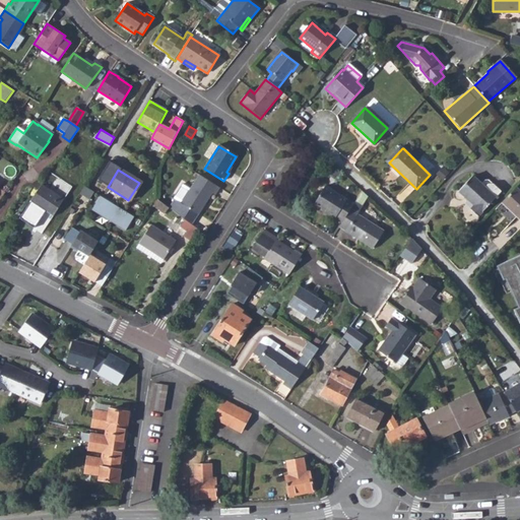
[(219,189),(198,176),(180,205),(198,216),(212,195),(214,196),(219,189)]
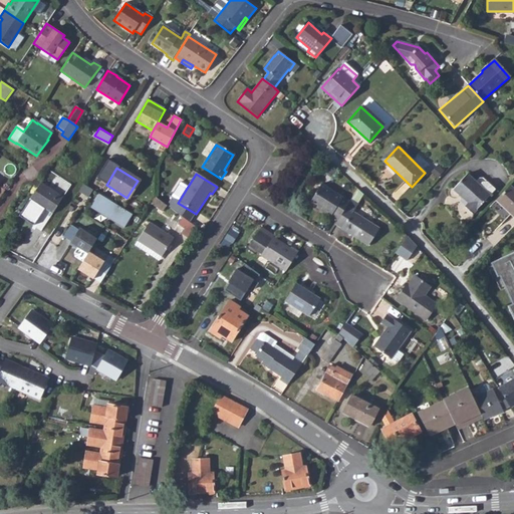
[(467,174),(453,189),(454,189),(468,203),(465,206),(465,207),(473,214),(491,195),(467,174)]
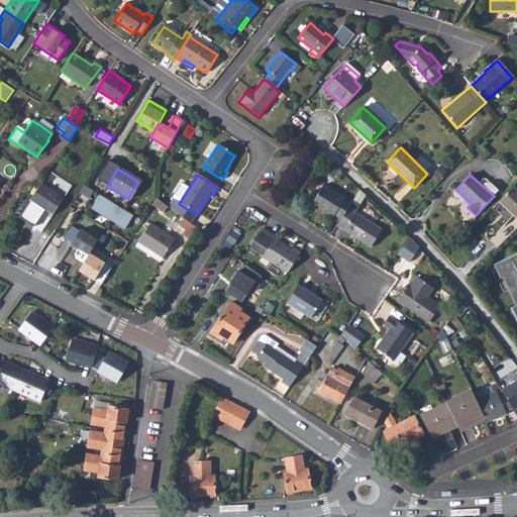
[(39,185),(29,201),(53,216),(63,200),(62,199),(47,190),(39,185)]
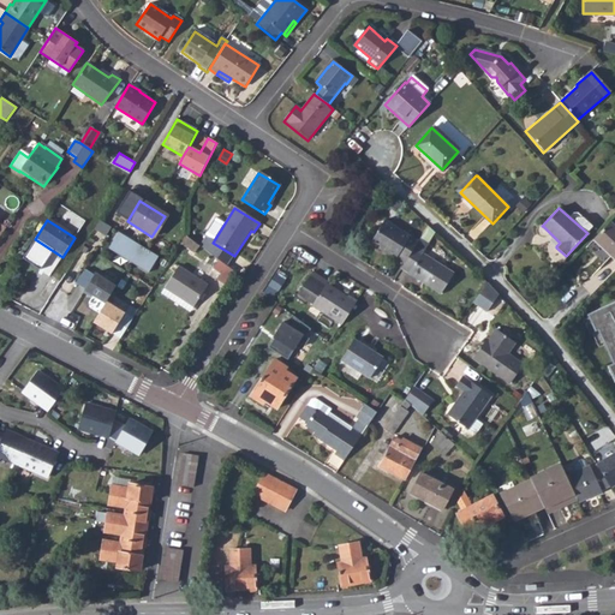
[(60,220),(57,226),(73,237),(76,232),(60,220)]
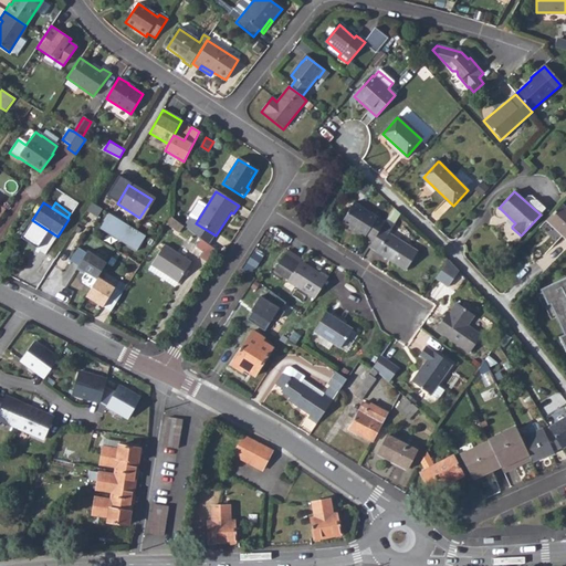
[(364,238),(370,243),(384,223),(353,203),(341,223),(348,228),(347,229),(352,232),(353,233),(363,240),(364,238)]
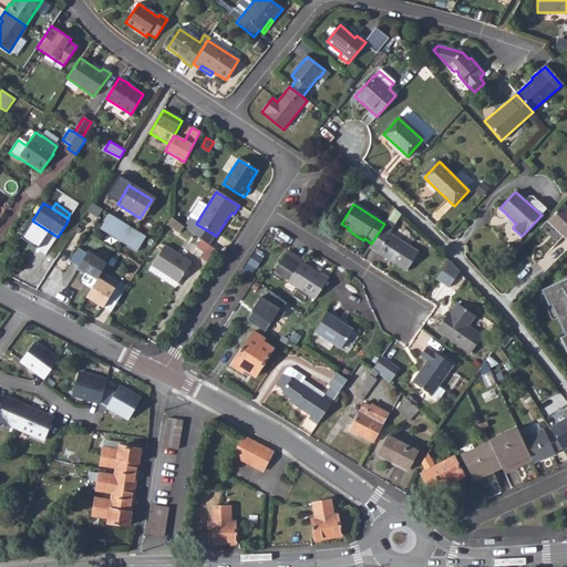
[(566,207),(563,204),(548,219),(566,238),(566,207)]
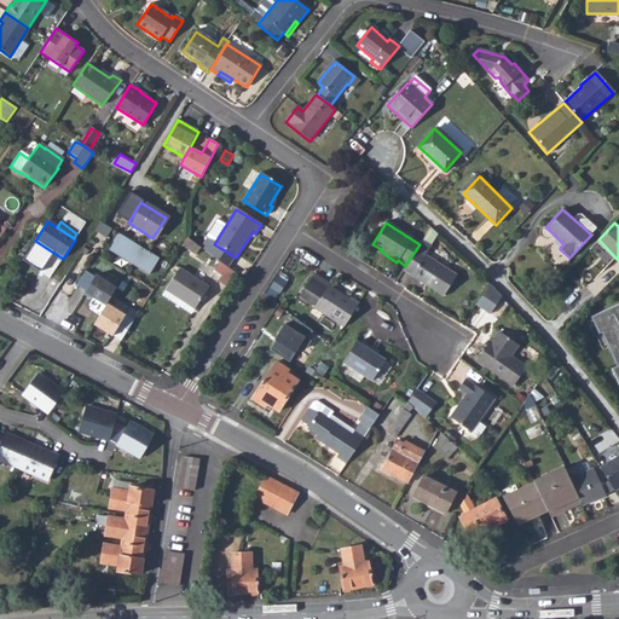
[(202,244),(187,233),(183,242),(196,252),(202,244)]
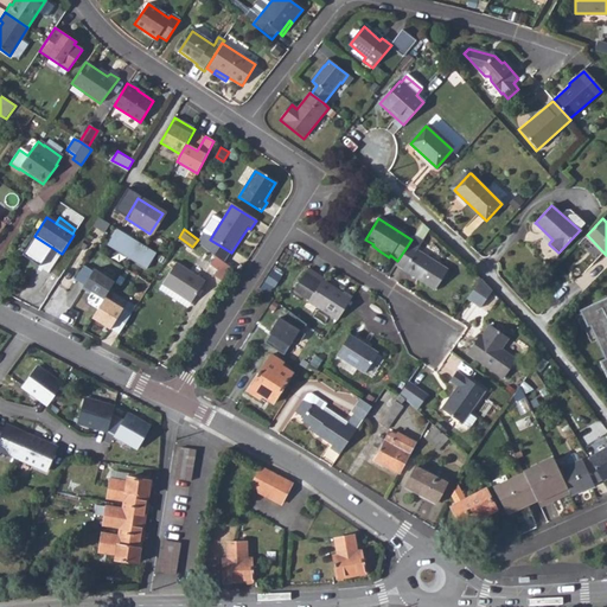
[(120,230),(110,246),(149,269),(159,254),(120,230)]
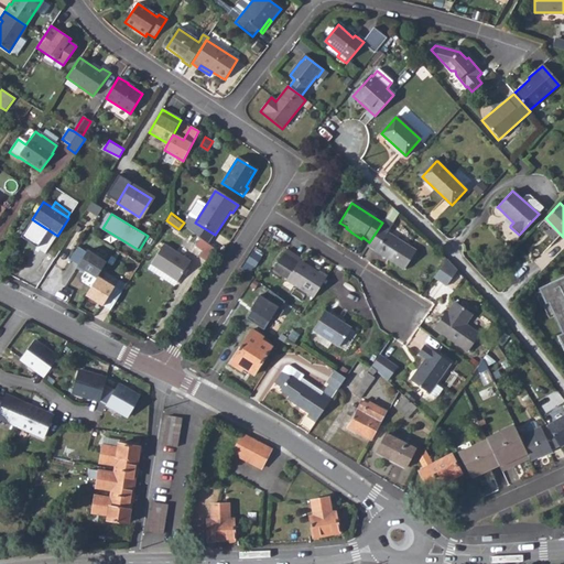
[(195,223),(188,218),(185,224),(210,242),(215,235),(195,223)]
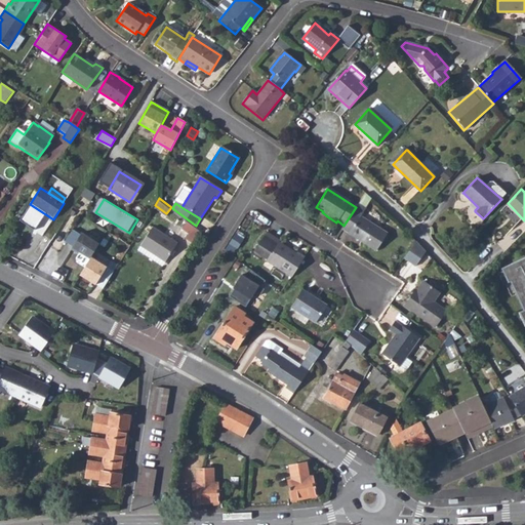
[(344,226),(341,230),(347,234),(348,235),(374,251),(386,235),(359,217),(362,211),(362,210),(356,207),(344,226)]
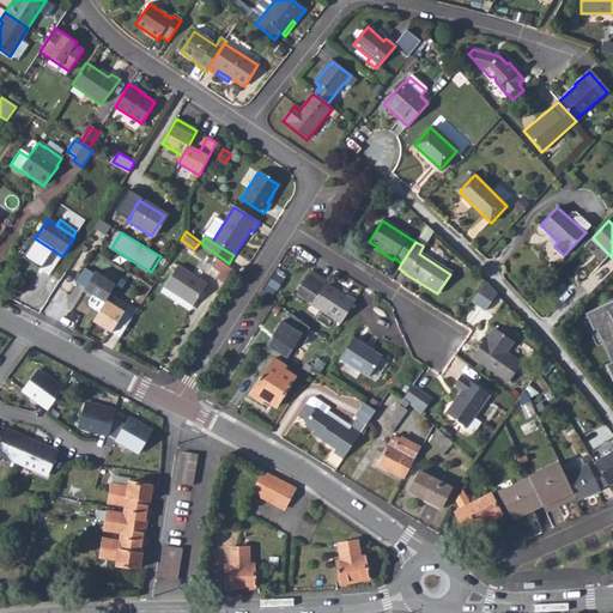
[(218,258),(212,265),(220,271),(217,277),(224,283),(234,268),(218,258)]
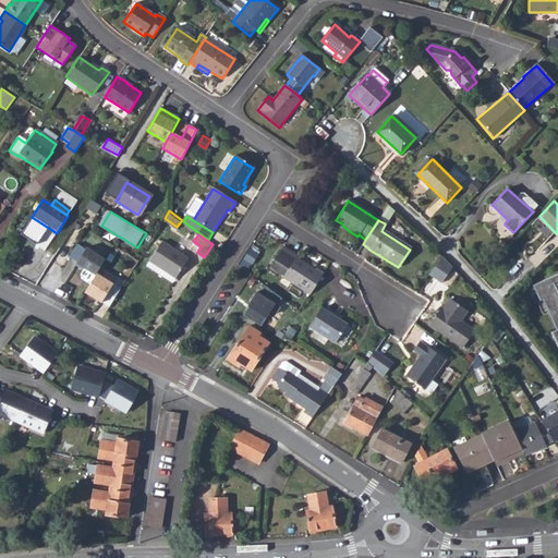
[(164,240),(150,259),(177,277),(181,270),(189,257),(164,240)]
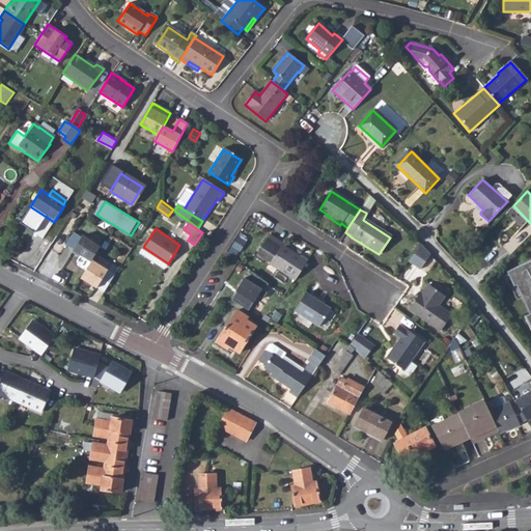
[(74,251),(91,261),(92,260),(101,247),(83,235),(82,238),(75,232),(66,245),(75,249),(74,251)]
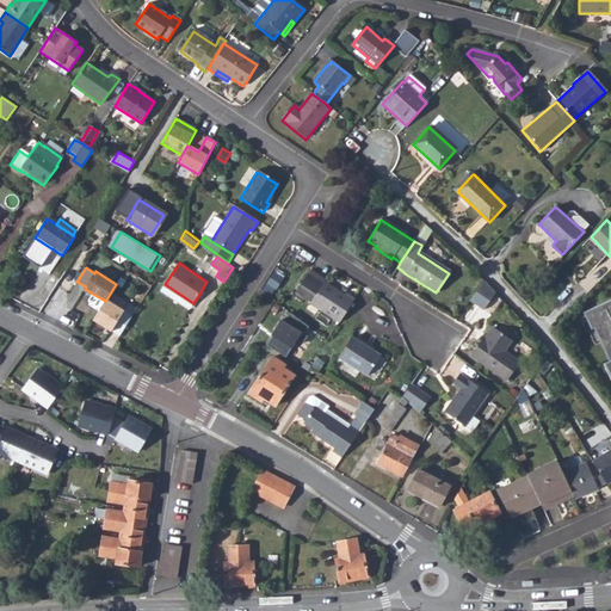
[(51,275),(39,292),(48,298),(63,273),(60,271),(51,275)]
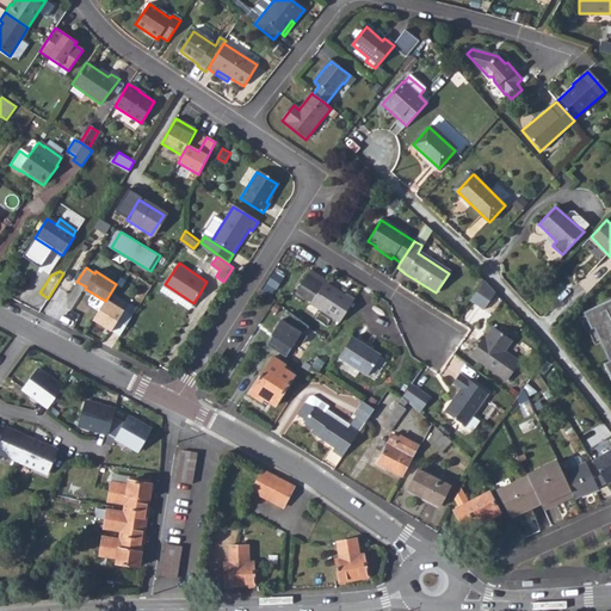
[(276,272),(270,282),(281,289),(287,279),(276,272)]
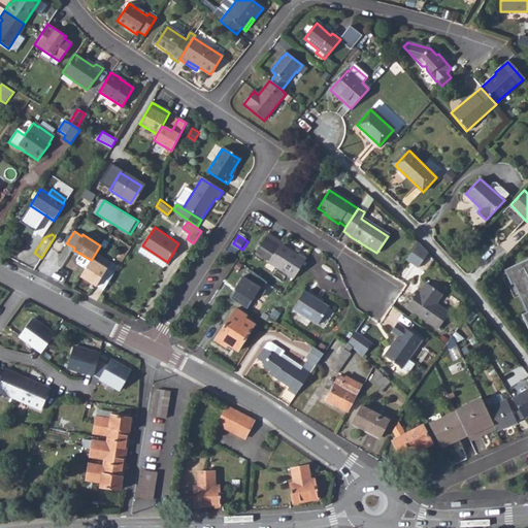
[(267,263),(293,279),(305,259),(298,255),(296,256),(279,244),(279,243),(266,235),(259,246),(272,256),(267,263)]
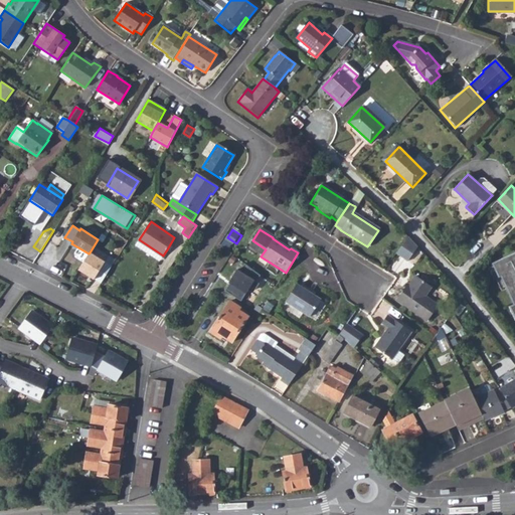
[(416,244),(406,234),(395,251),(406,259),(416,244)]
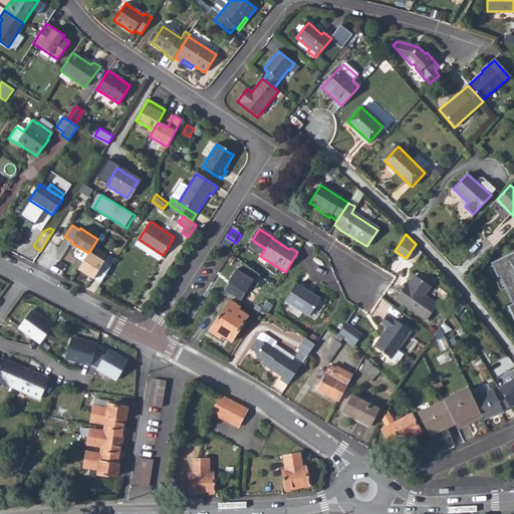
[(163,255),(139,239),(136,243),(159,259),(163,255)]
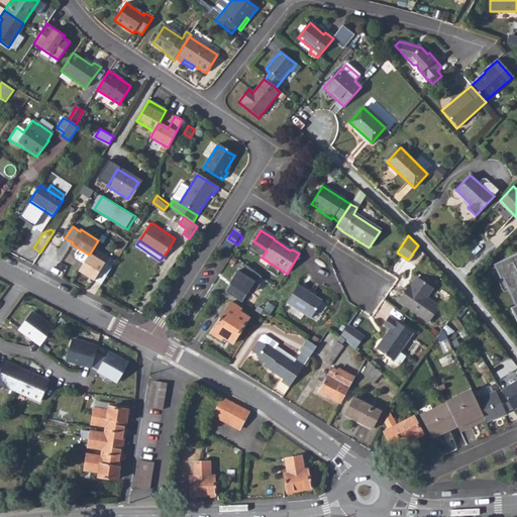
[(89,254),(80,271),(103,285),(113,268),(90,253),(89,254)]
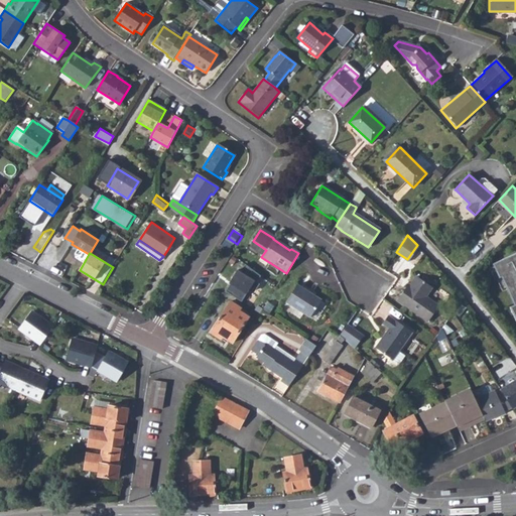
[(515,253),(493,264),(494,265),(499,277),(501,276),(507,289),(514,304),(515,308),(515,253)]
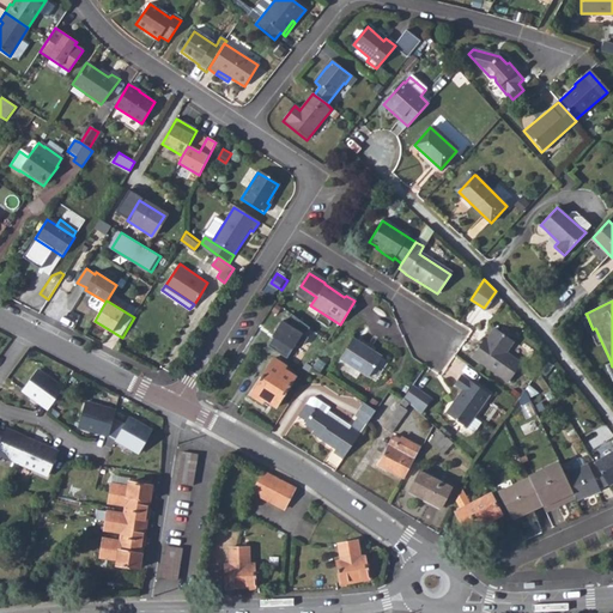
[(287,359),(309,327),(292,314),(269,346),(287,359)]
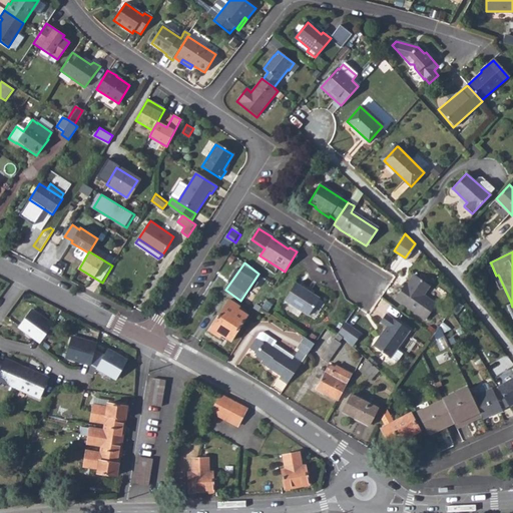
[(504,288),(498,275),(496,276),(491,264),(486,267),(491,279),(494,278),(499,290),(504,288)]
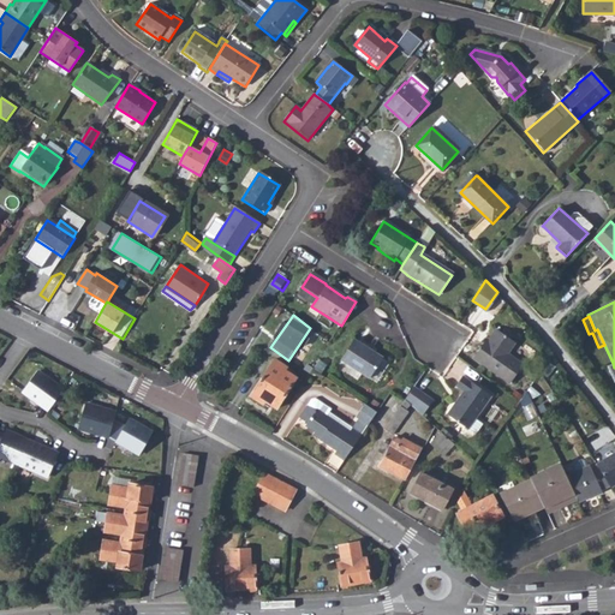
[(485,352),(479,348),(472,358),(508,382),(521,364),(506,353),(513,342),(509,340),(513,334),(502,328),(500,333),(495,329),(487,340),(489,342),(489,346),(485,352)]
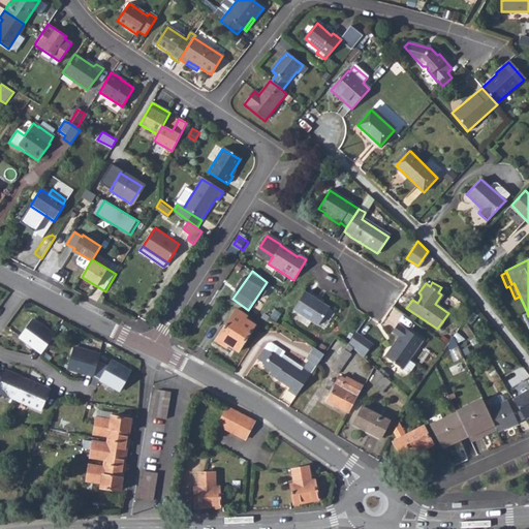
[(306,291),(294,309),(319,324),(331,306),(306,291)]
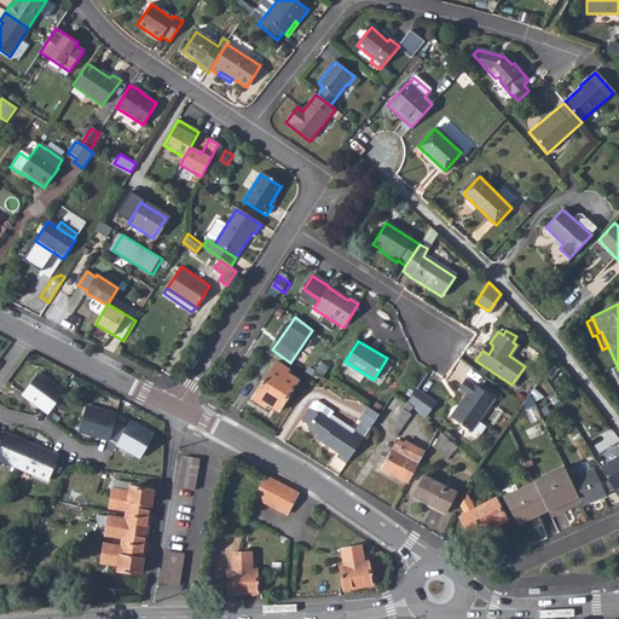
[(487,342),(482,351),(489,354),(492,348),(492,345),(490,342),(487,342)]
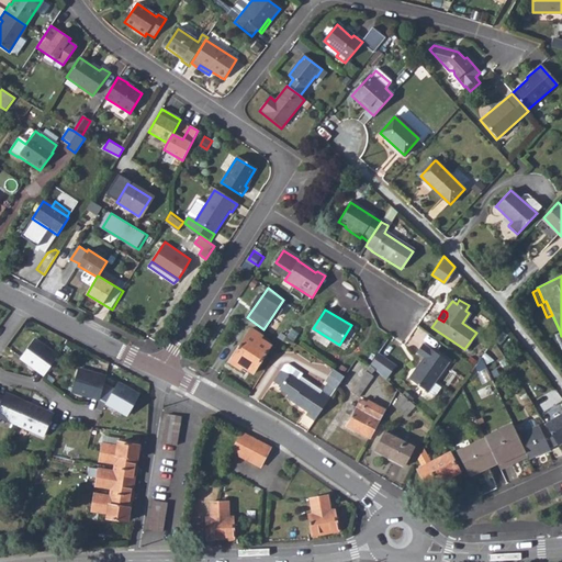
[(251,328),(231,362),(244,370),(245,368),(255,373),(272,345),(263,338),(265,335),(251,328)]
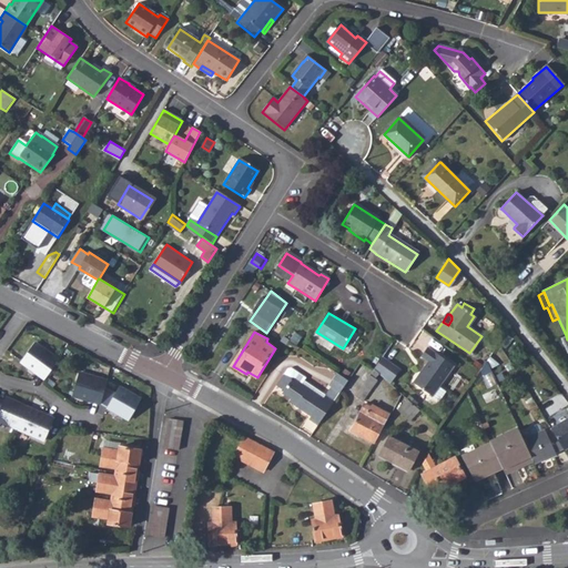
[(22,361),(43,378),(59,358),(36,342),(22,361)]
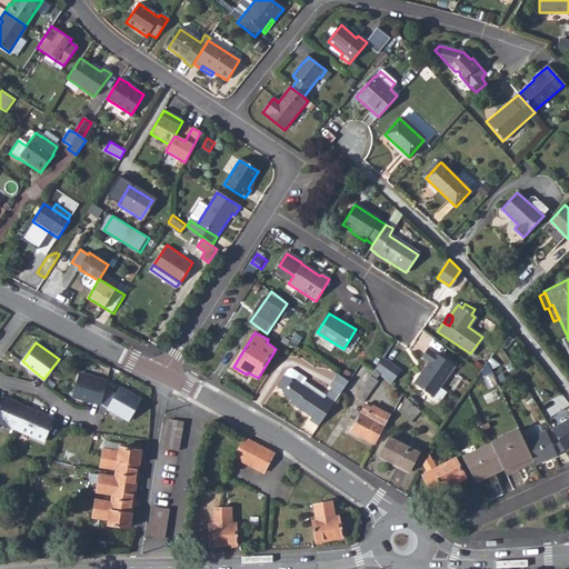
[(420,375),(413,383),(432,397),(453,367),(427,349),(420,358),(428,363),(422,370),(425,372),(422,376),(420,375)]
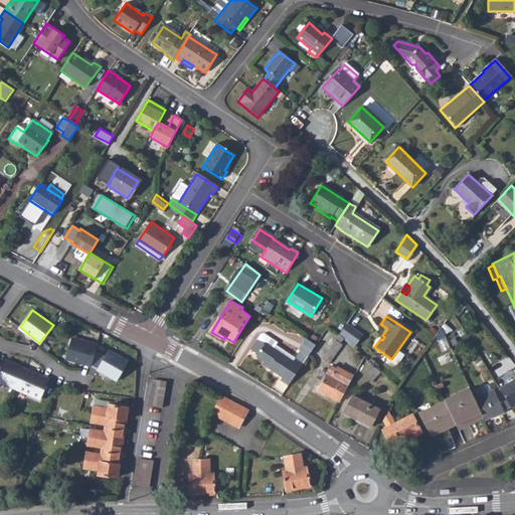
[(357,332),(346,323),(339,334),(344,339),(348,343),(357,332)]
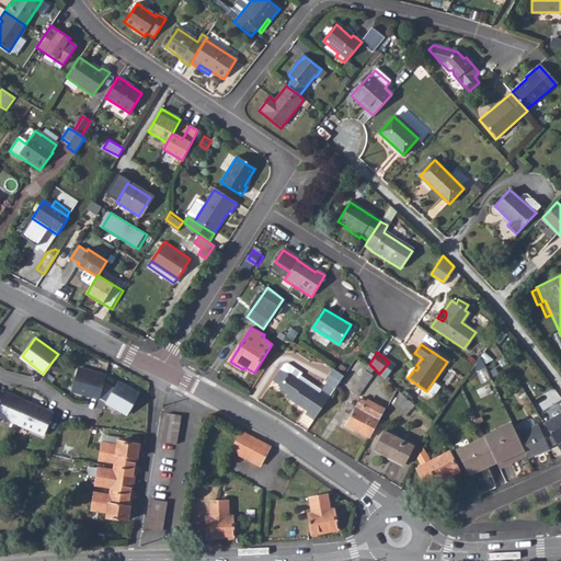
[(395,365),(389,362),(379,374),(385,378),(395,365)]
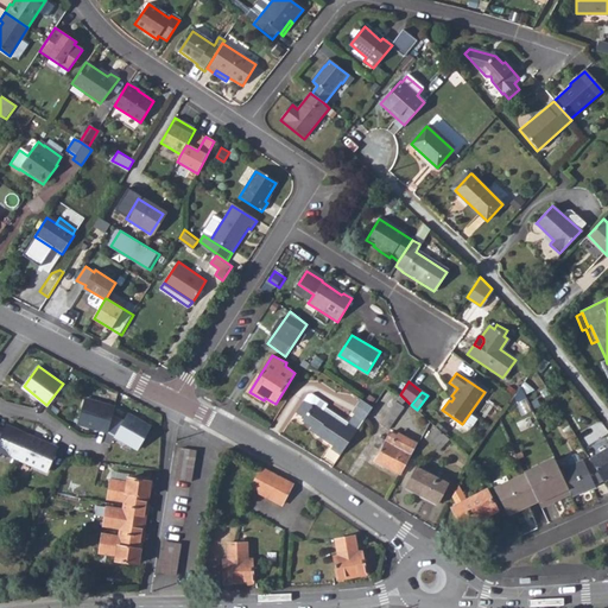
[(331,448),(342,455),(359,429),(349,423),(347,425),(325,411),(329,405),(311,394),(308,394),(297,412),(305,418),(303,419),(312,426),(320,431),(318,434),(334,444),(331,448)]
